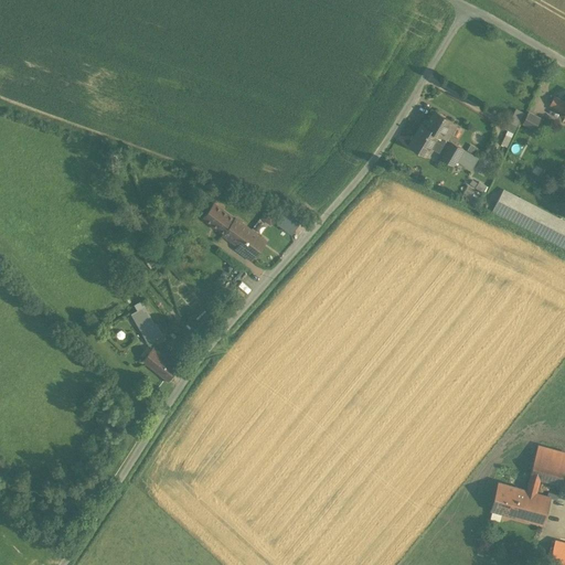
[(564,97),(555,93),(550,104),(564,112),(564,97)]
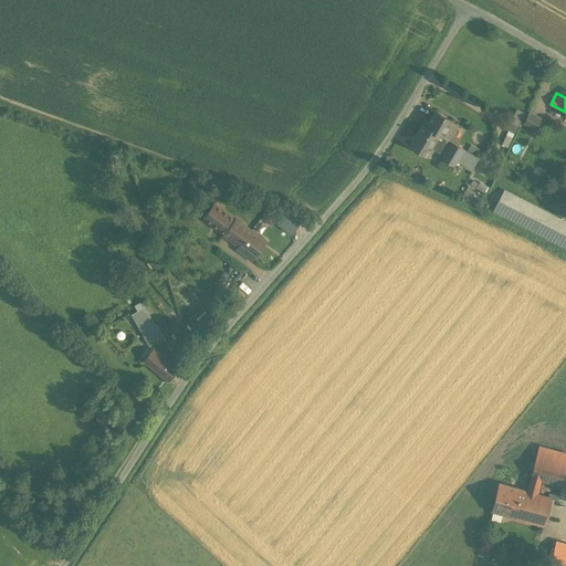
[(457,119),(433,107),(426,122),(417,118),(404,143),(426,154),(430,145),(440,150),(457,119)]
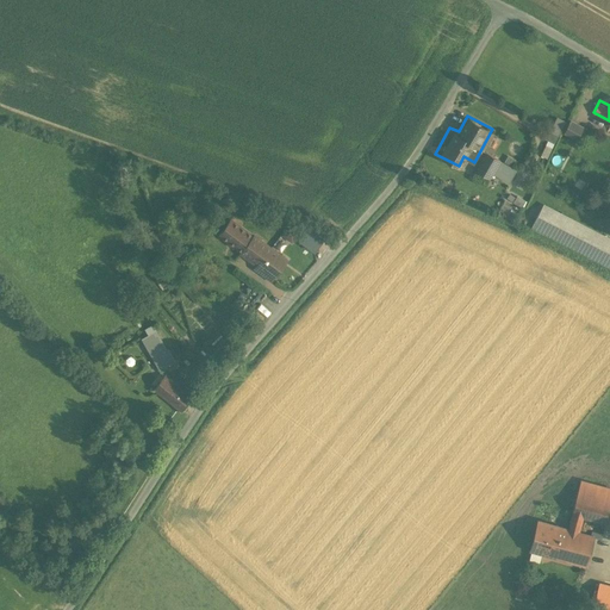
[(560,116),(547,145),(555,149),(568,119),(560,116)]
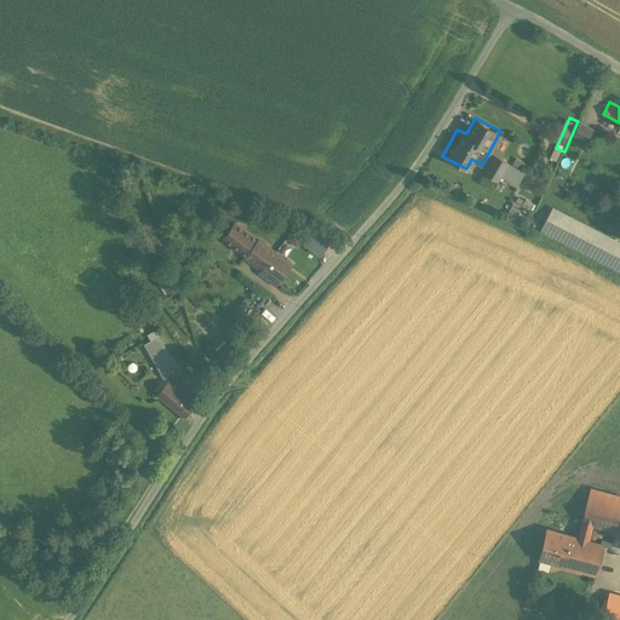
[(592,127),(581,121),(574,136),(585,142),(592,127)]
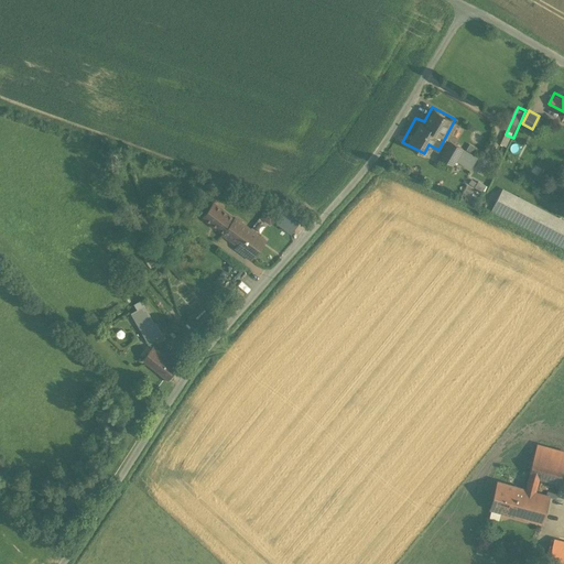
[(485,191),(488,185),(475,177),(472,183),(485,191)]
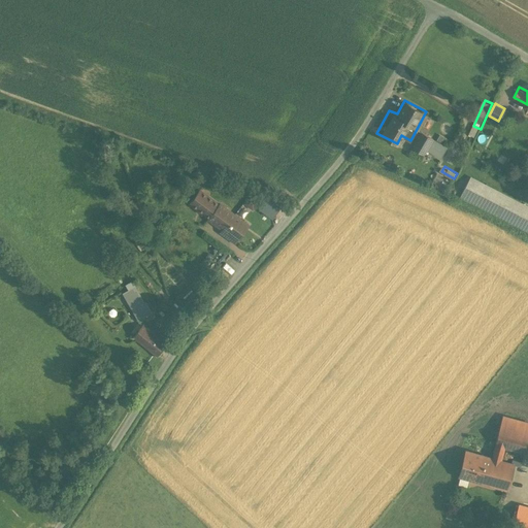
[(527,204),(470,174),(460,196),(527,230),(527,204)]
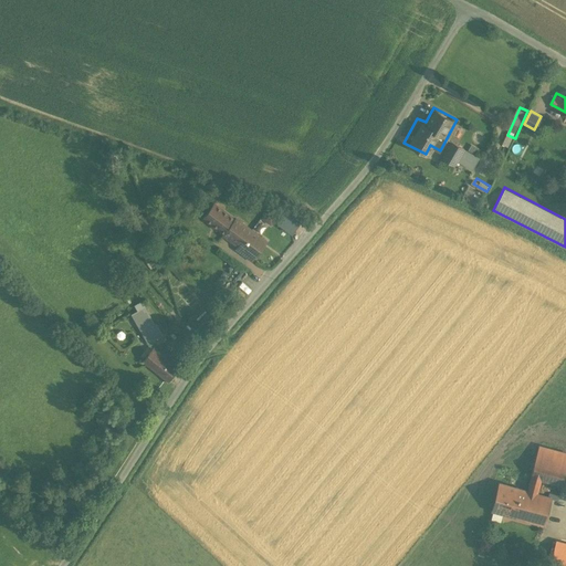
[(269,239),(216,199),(203,216),(223,230),(219,237),(252,261),(269,239)]
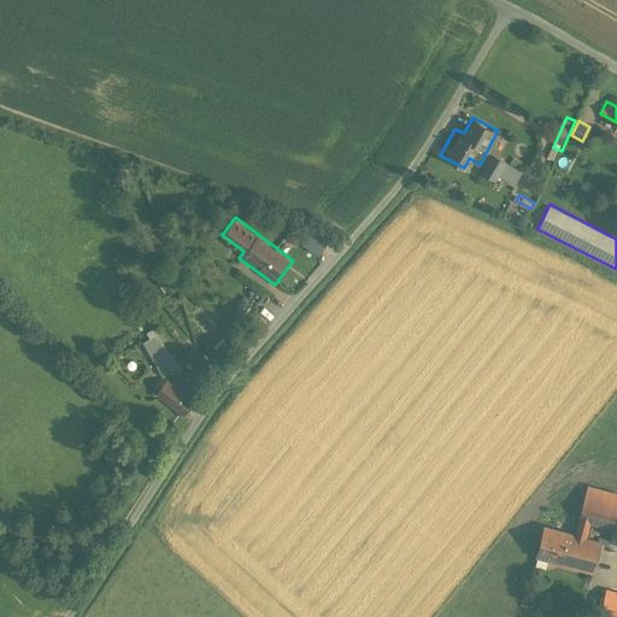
[(298,244),(309,233),(299,224),(289,236),(298,244)]
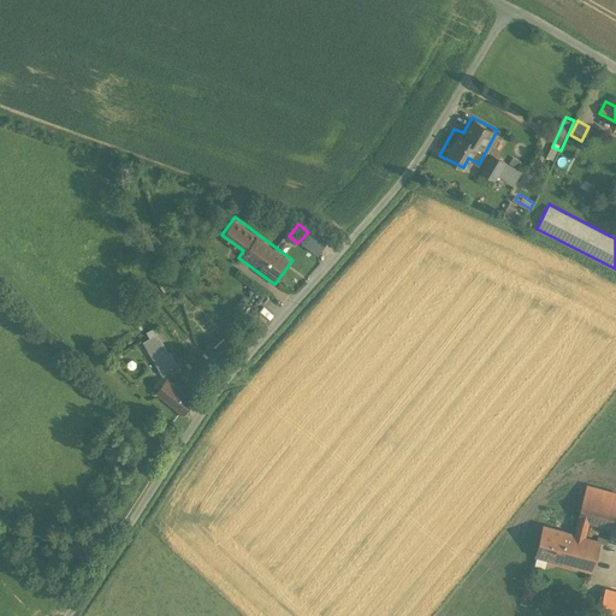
[(163,324),(138,336),(157,371),(184,356),(176,339),(172,342),(163,324)]
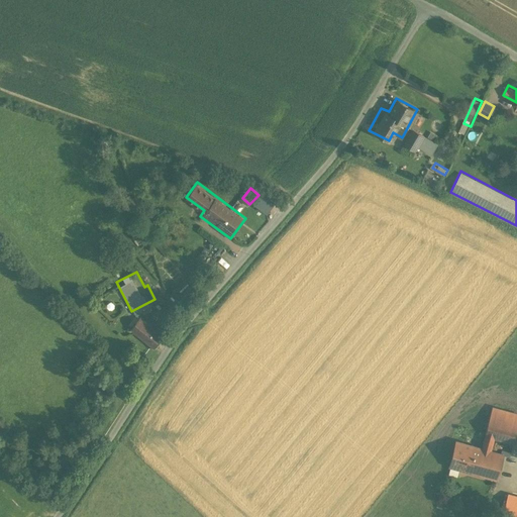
[(141,314),(131,327),(156,345),(166,333),(141,314)]
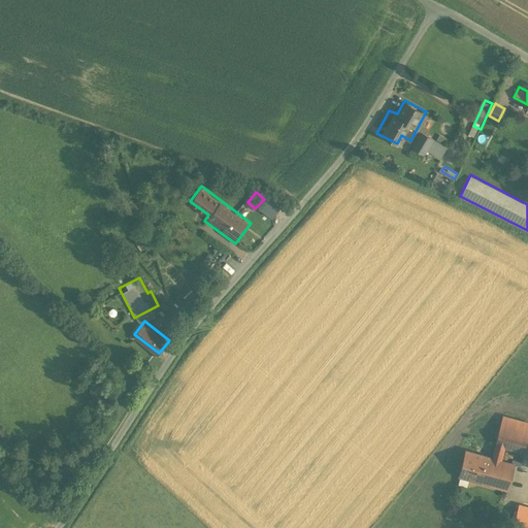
[(496,446),(492,458),(500,460),(503,448),(524,453),(527,436),(527,423),(502,417),(495,444),(496,446)]
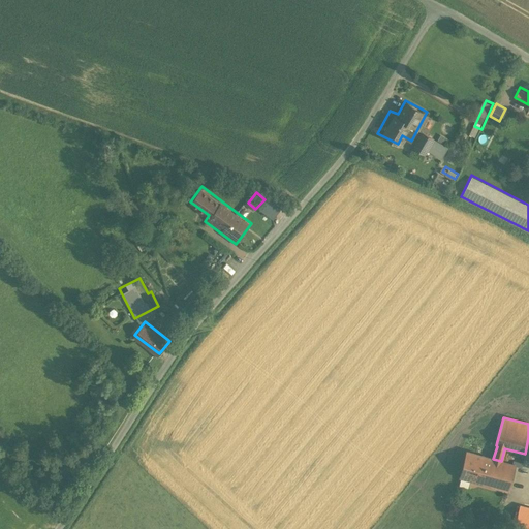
[(501,461),(493,459),(466,452),(460,477),(508,491),(515,465),(501,461)]
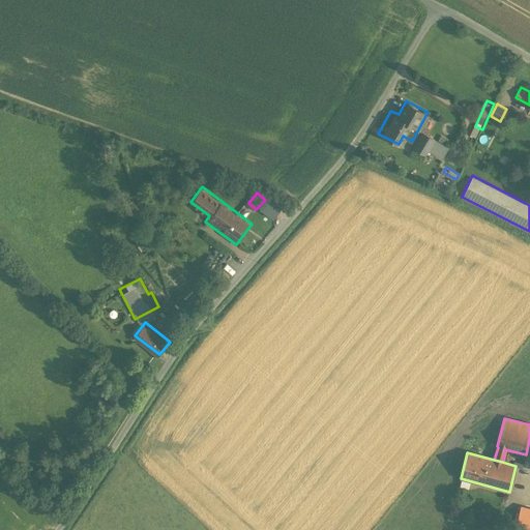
[(529,529),(529,509),(521,507),(516,527),(529,529)]
